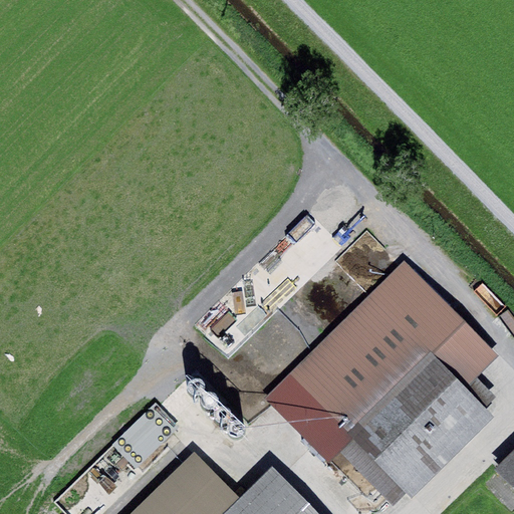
[(373,229),(359,243),(378,261),(393,246),(373,229)]
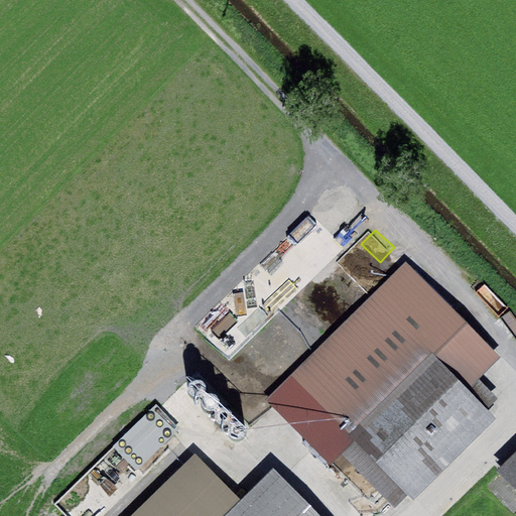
[(405,262),(267,399),(331,464),(342,453),(356,439),(409,493),(414,499),(498,416),(468,386),(499,356),(405,262)]
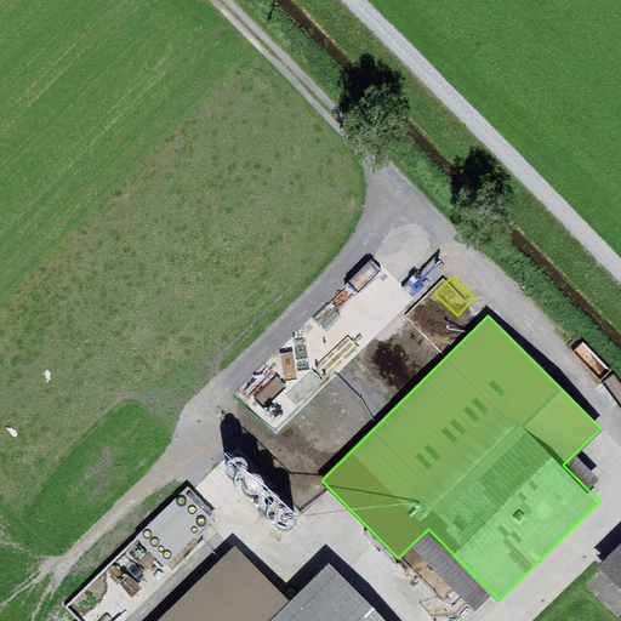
[(428,529),(411,545),(476,609),(493,593),(428,529)]
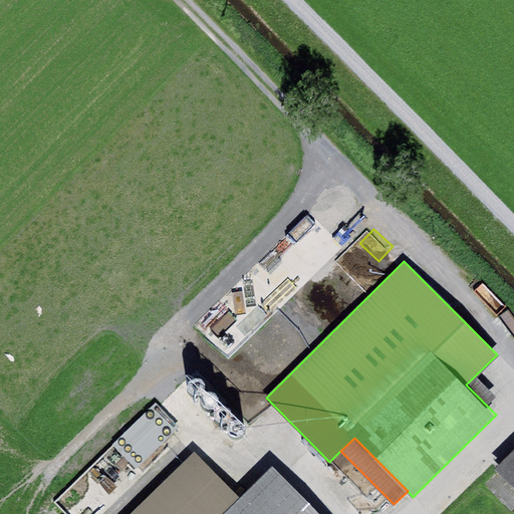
[(513,448),(494,468),(513,488),(513,448)]
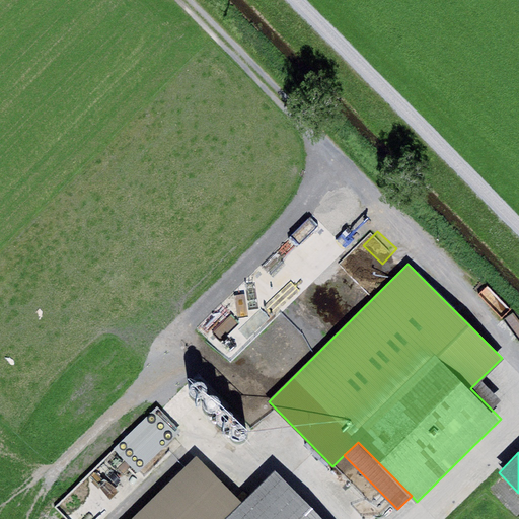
[(133,518),(225,518),(243,502),(198,455),(133,518)]
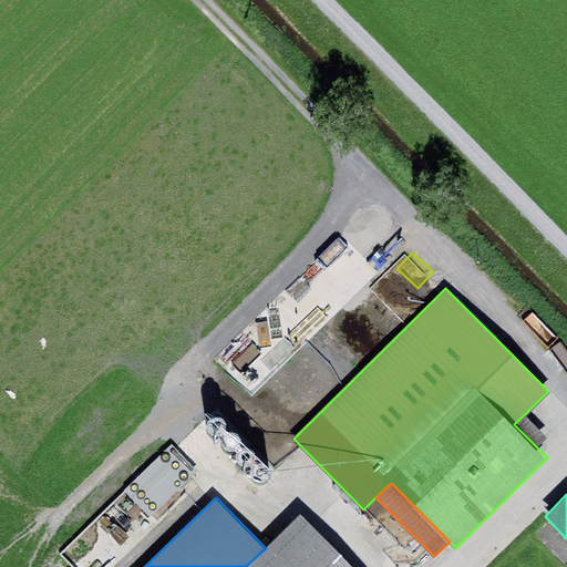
[(266,548),(246,566),(353,566),(301,514),(266,548)]
